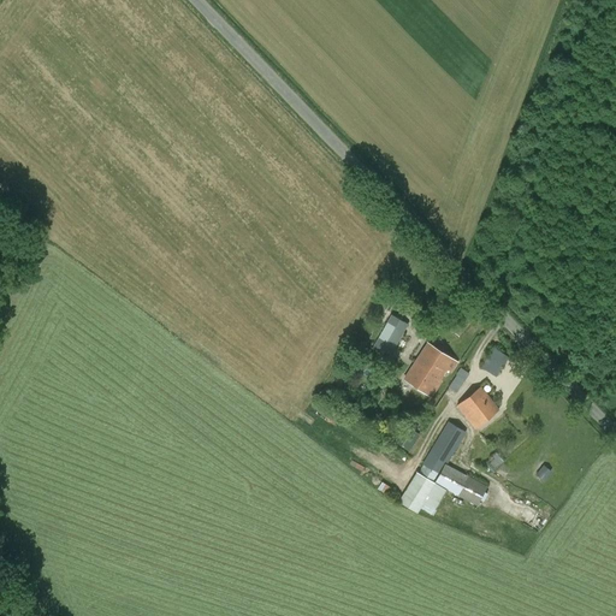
[(392,314),(374,345),(391,355),(409,324),(392,314)]
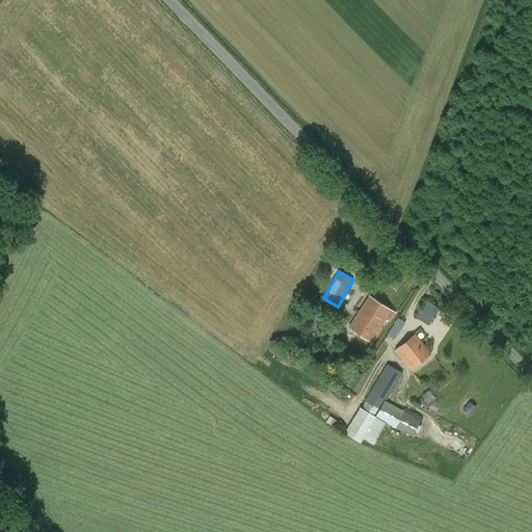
[(349,327),(371,342),(380,328),(378,328),(384,319),(390,321),(395,313),(370,296),(349,327)]
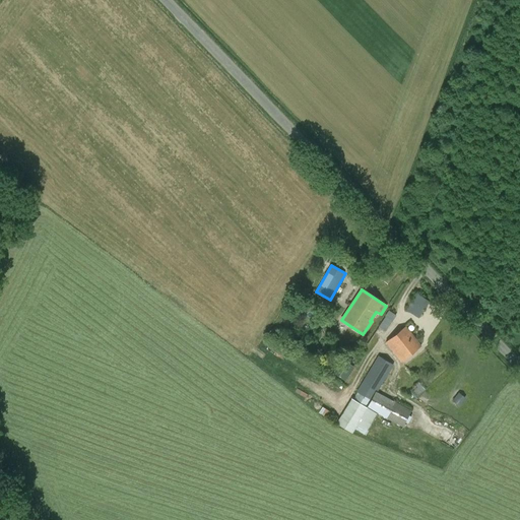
[(407,309),(419,318),(430,302),(417,294),(407,309)]
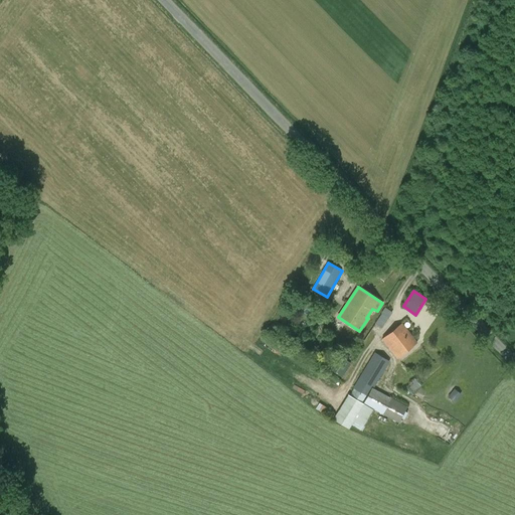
[(392,313),(385,308),(374,324),(381,329),(392,313)]
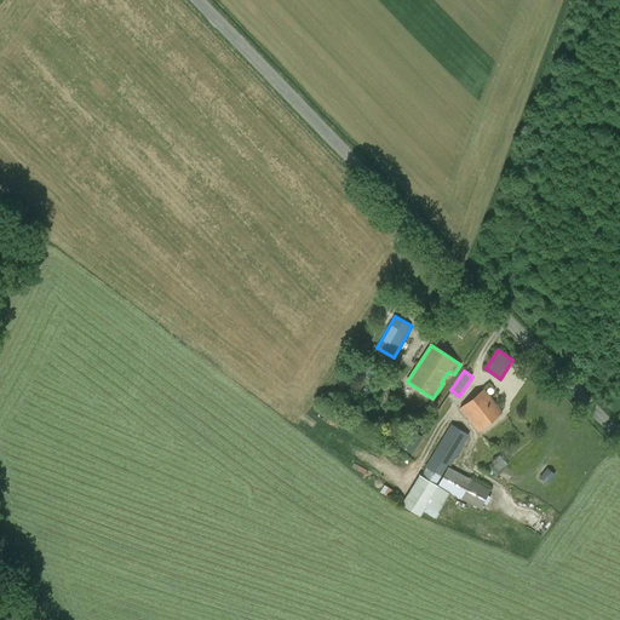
[(500,413),(483,390),(460,408),(477,430),(500,413)]
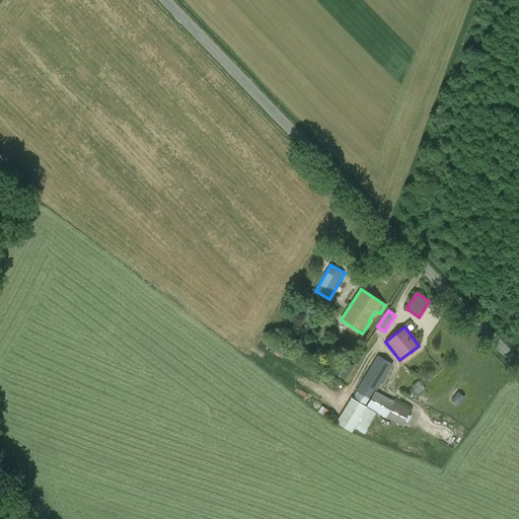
[(336,422),(352,433),(355,428),(365,434),(377,413),(401,426),(411,410),(375,390),(366,406),(365,405),(375,389),(377,390),(393,365),(377,355),(355,391),(357,392),(354,399),(351,397),(336,422)]
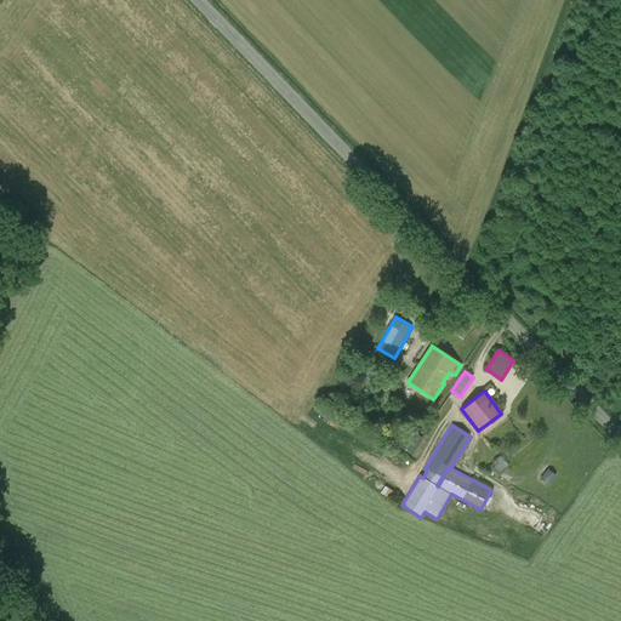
[(540,478),(548,485),(556,474),(548,468),(540,478)]
